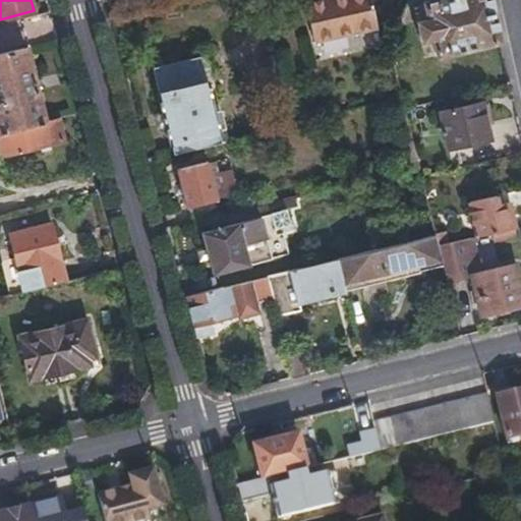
[(377,29),(369,0),(319,0),(306,2),(312,41),(377,29)]
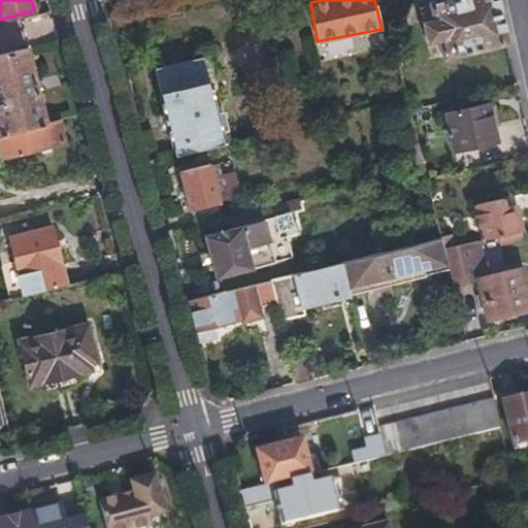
[(439,54),(503,40),(494,0),(425,0),(423,1),(425,18),(421,19),(425,39),(435,37),(439,54)]
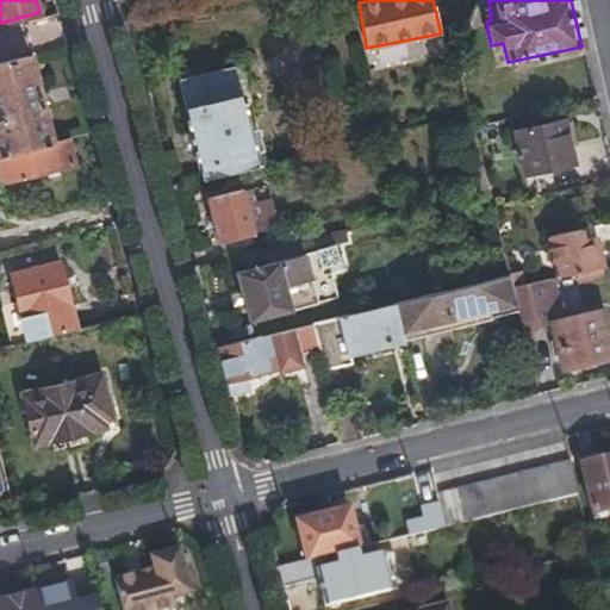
[(0,153),(50,142),(30,53),(0,58),(0,153)]
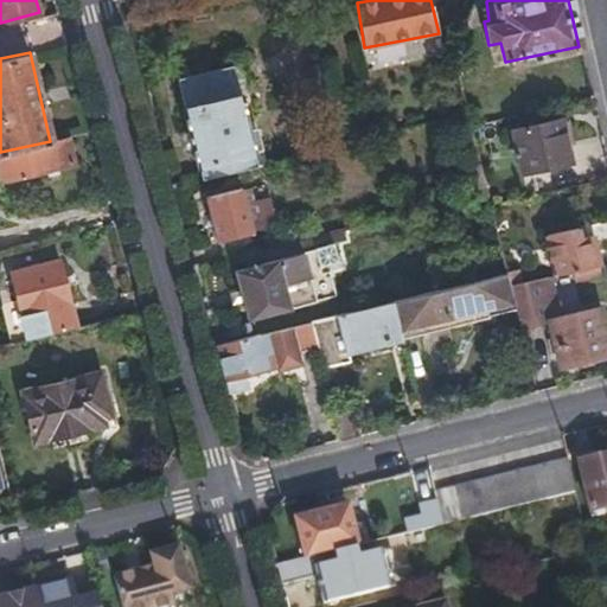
[(200,163),(202,177),(254,165),(249,149),(256,148),(251,133),(246,133),(241,101),(247,100),(244,93),(237,93),(231,64),(180,74),(186,106),(184,106),(195,164),(200,163)]
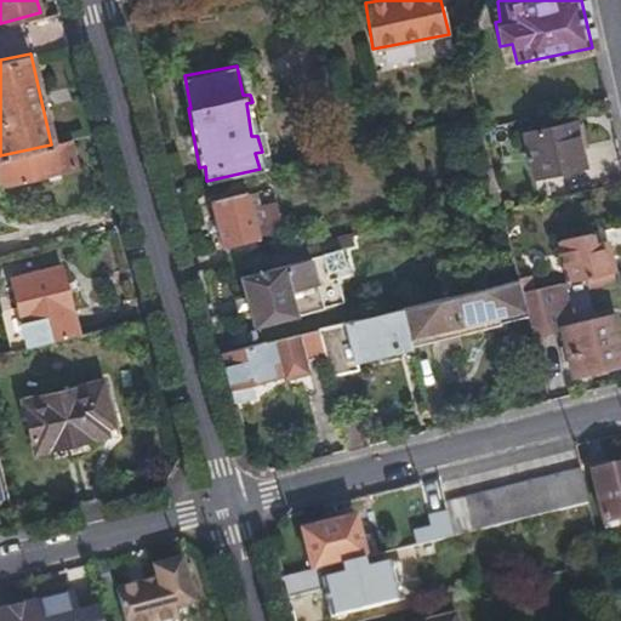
[(582,166),(573,123),(525,134),(534,177),(582,166)]
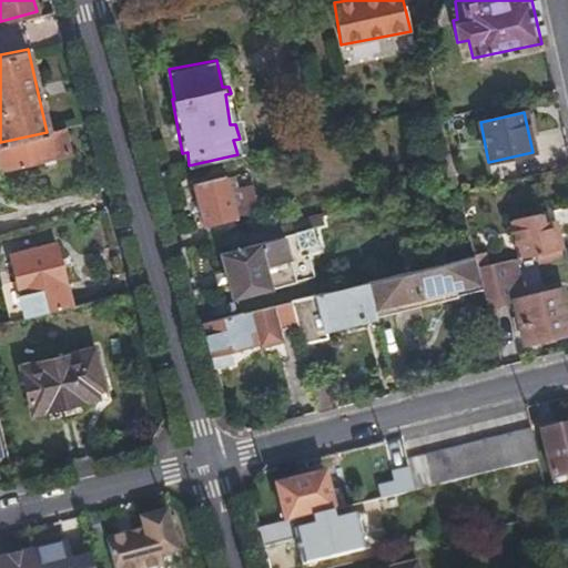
[(0,169),(69,154),(62,129),(47,132),(0,142),(0,169)]
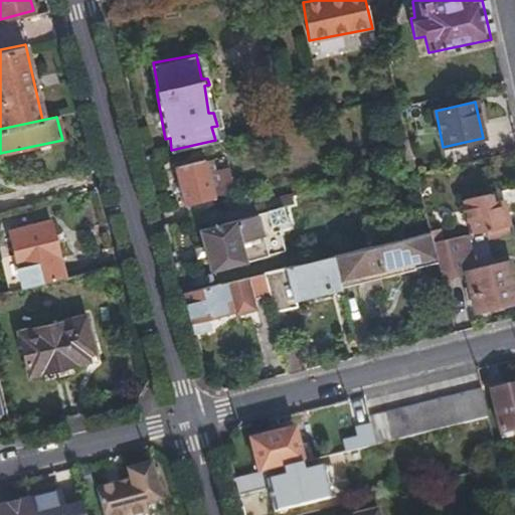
[(211,156),(203,157),(207,171),(215,169),(211,156)]
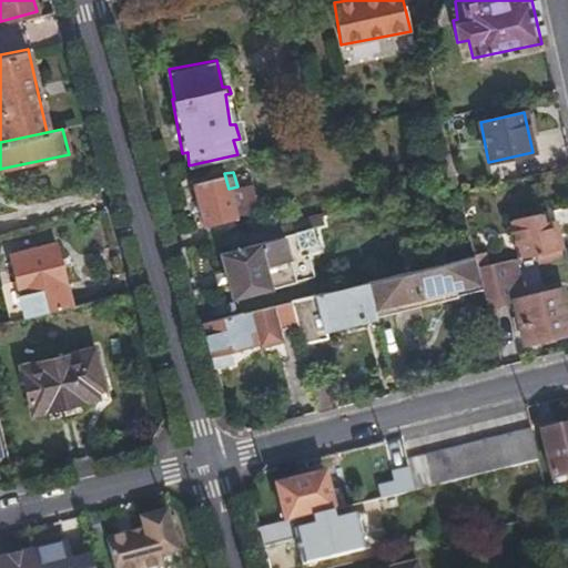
[(204,227),(208,242),(234,235),(231,220),(235,219),(233,205),(256,200),(252,183),(237,186),(229,189),(224,173),(190,181),(201,229),(204,227)]
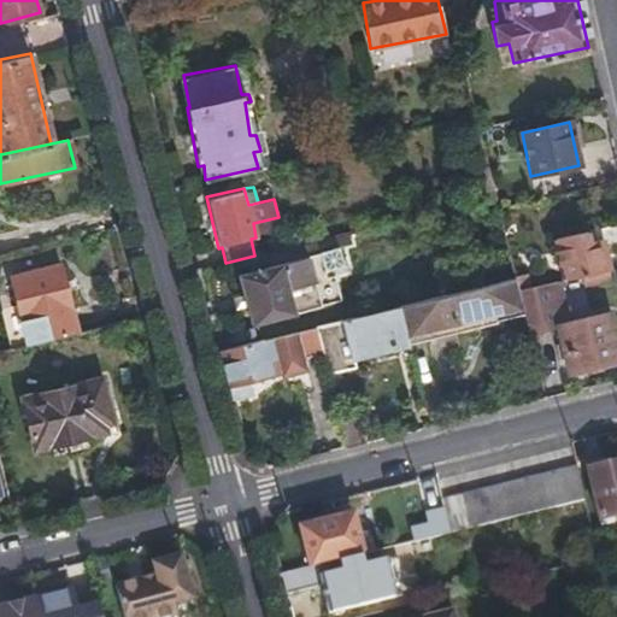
[(562,281),(607,272),(600,241),(589,242),(586,231),(552,240),(562,281)]
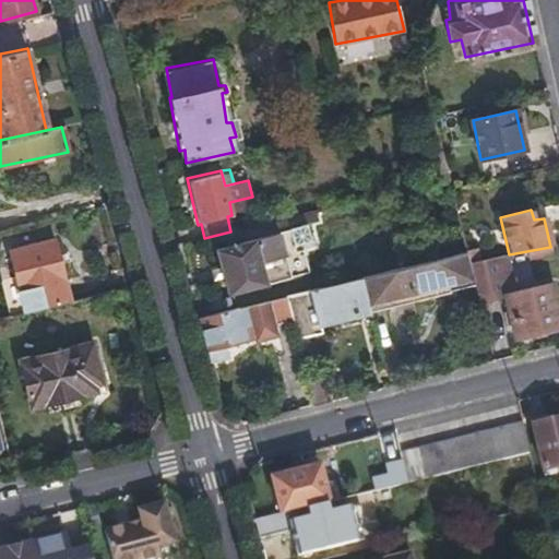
[(305,215),(287,219),(289,229),(292,237),(299,235),(309,233),(305,215)]
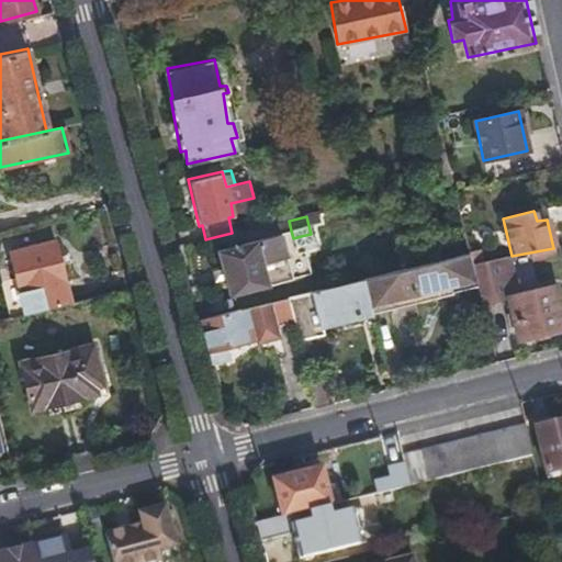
[(473,265),(479,263),(471,229),(464,231),(471,255),(473,265)]
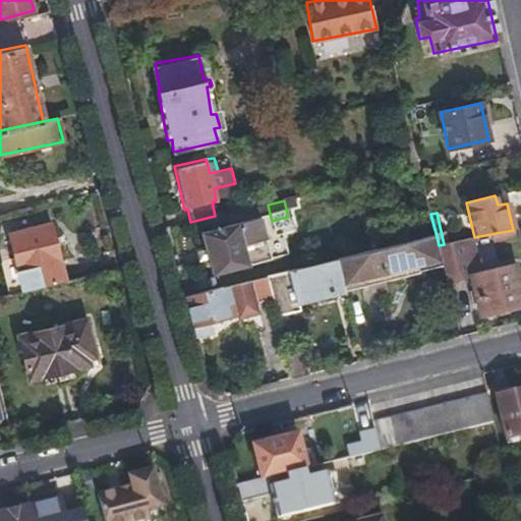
[(270,214),(258,217),(270,258),(287,253),(279,219),(272,221),(270,214)]
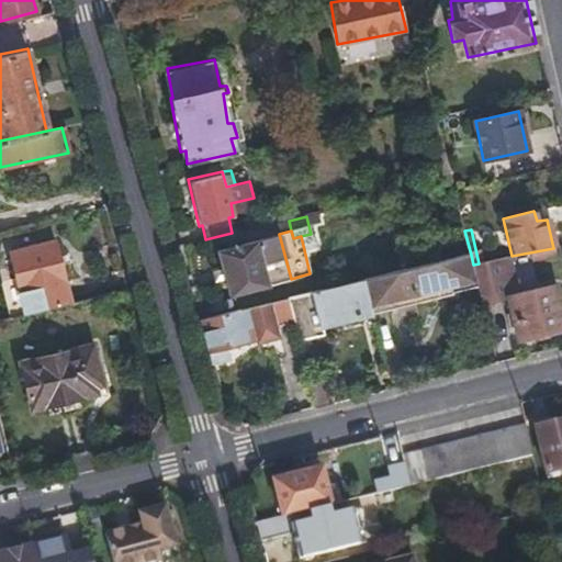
[(291,279),(279,234),(217,247),(227,293),(291,279)]
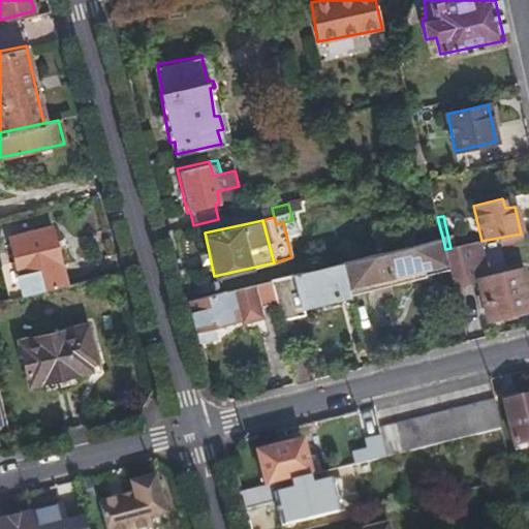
[(23,296),(67,285),(52,224),(9,235),(23,296)]
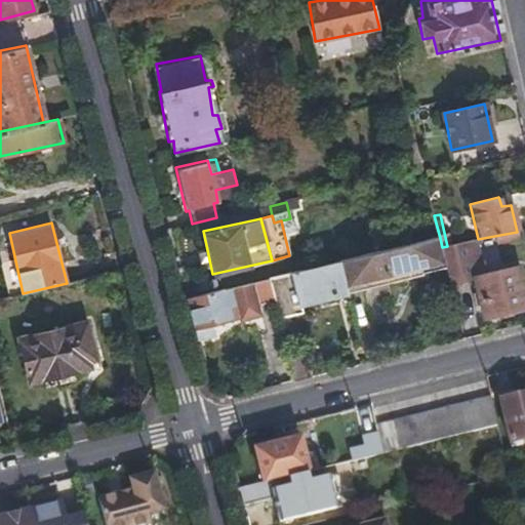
[(348,291),(348,292),(368,287),(366,281),(381,277),(384,284),(421,275),(420,267),(445,260),(442,247),(440,238),(340,260),(348,291)]
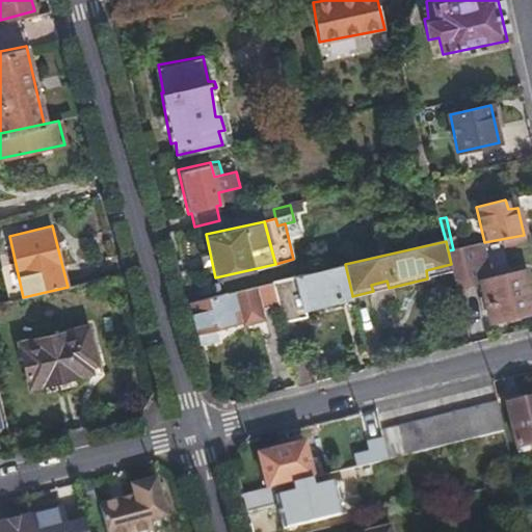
[(451,264),(456,287),(480,282),(488,320),(531,310),(531,299),(525,267),(485,276),(484,270),(489,269),(483,243),(453,249),(448,250),(451,264)]
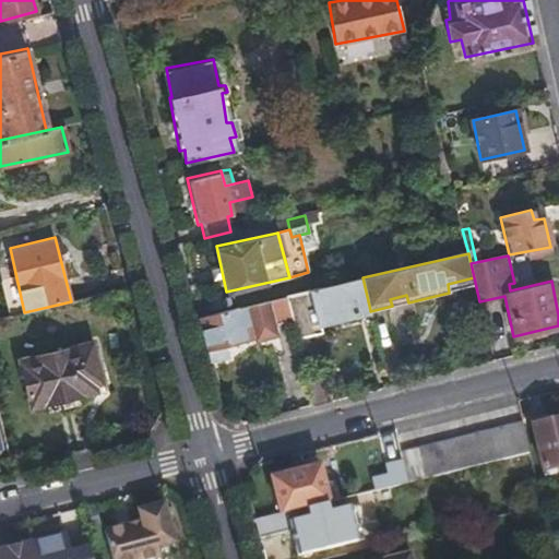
[(357,313),(370,310),(363,277),(286,295),(293,320),(297,339),(319,334),(317,324),(357,316),(357,313)]
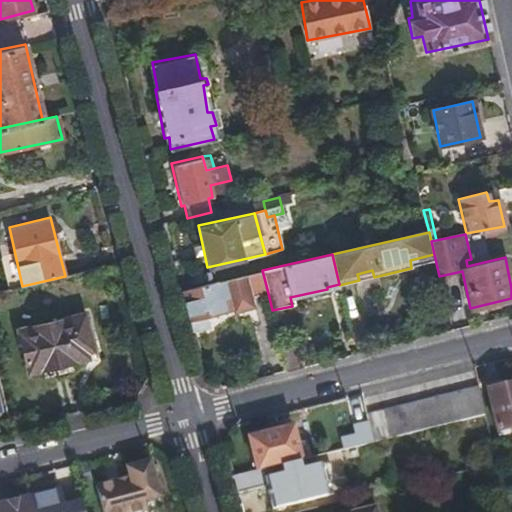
[(250,273),(256,296),(268,293),(262,270),(250,273)]
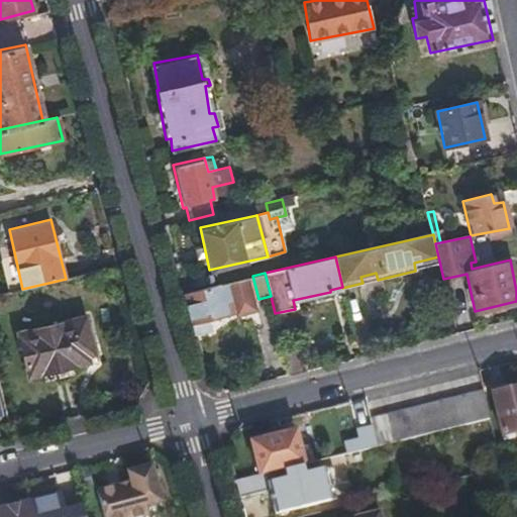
[(360,277),(363,283),(378,280),(376,273),(360,277)]
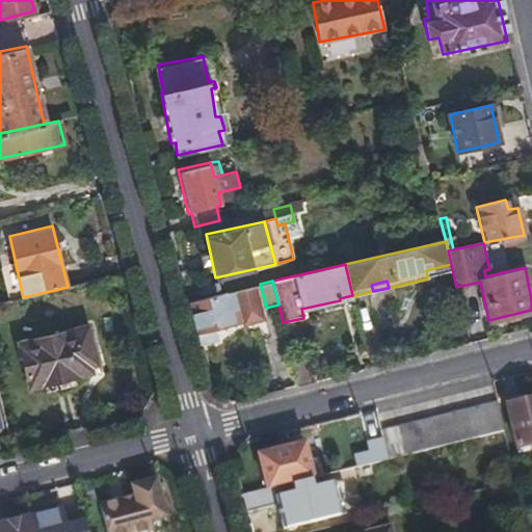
[(186,299),(197,340),(215,336),(213,327),(268,316),(266,308),(260,284),(186,299)]
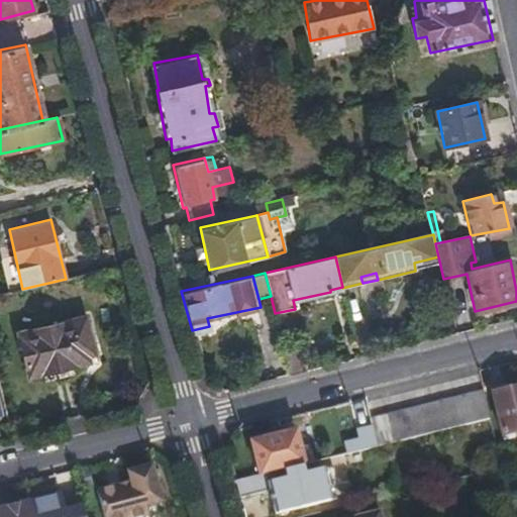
[(94,351),(84,319),(20,333),(29,376),(88,362),(86,353),(94,351)]
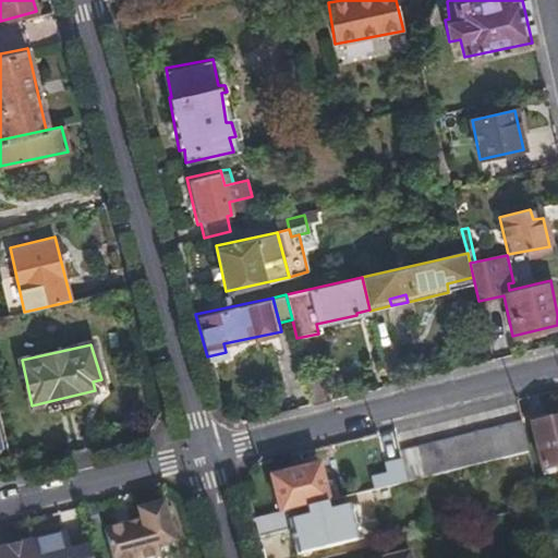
[(312,404),(329,400),(320,360),(302,364),(312,404)]
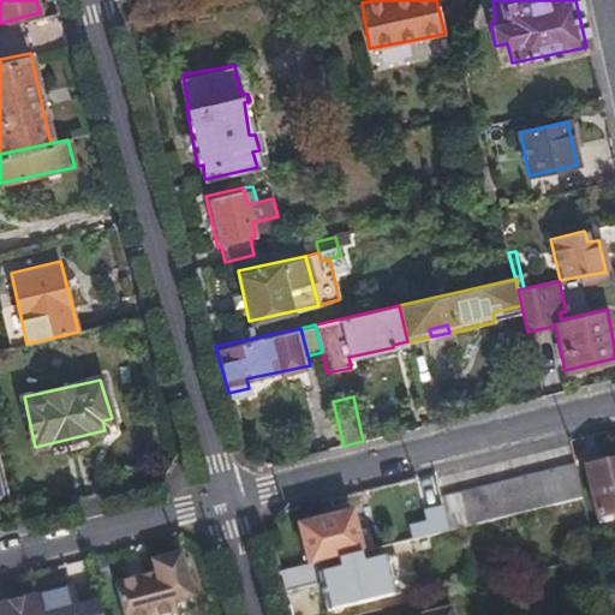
[(614,460),(591,467),(587,459),(581,461),(597,526),(604,525),(603,515),(614,513),(614,460)]
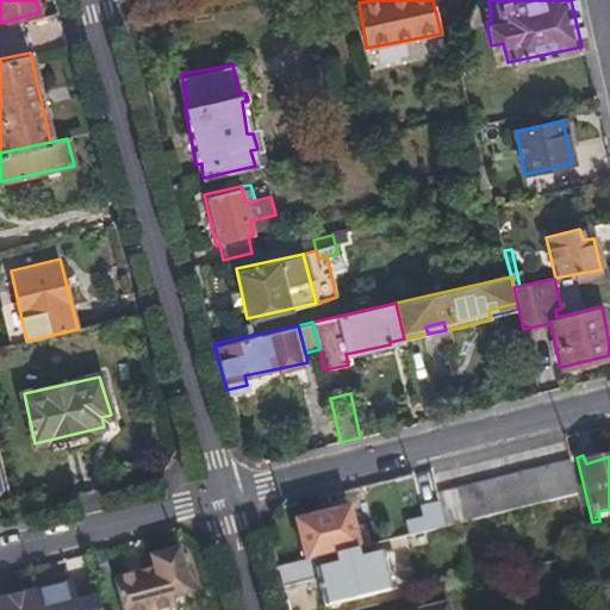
[(579,496),(570,462),(421,497),(427,518),(430,530),(497,515),(579,496)]
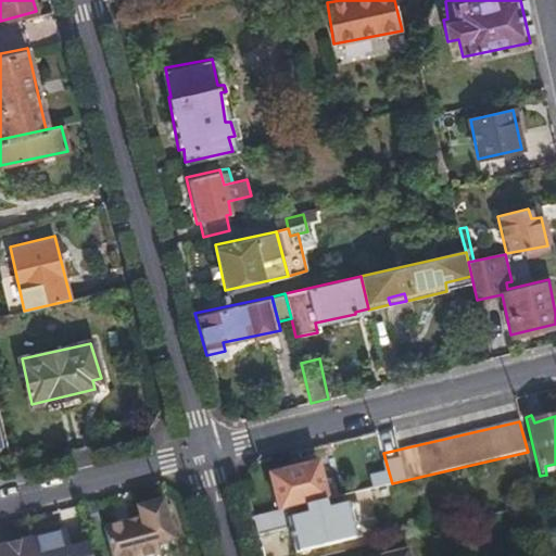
[(325,500),(316,464),(269,475),(279,510),(285,509),(304,504),(325,500)]
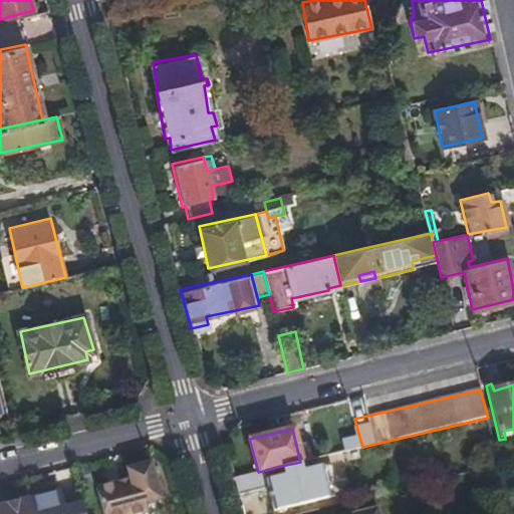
[(362,447),(359,437),(343,440),(345,451),(362,447)]
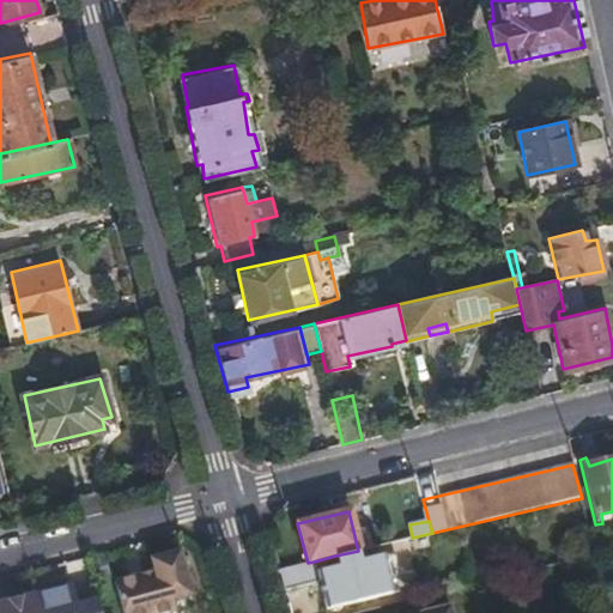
[(115,577),(123,612),(158,612),(178,608),(182,607),(180,594),(188,592),(190,590),(178,548),(151,556),(155,568),(115,577)]
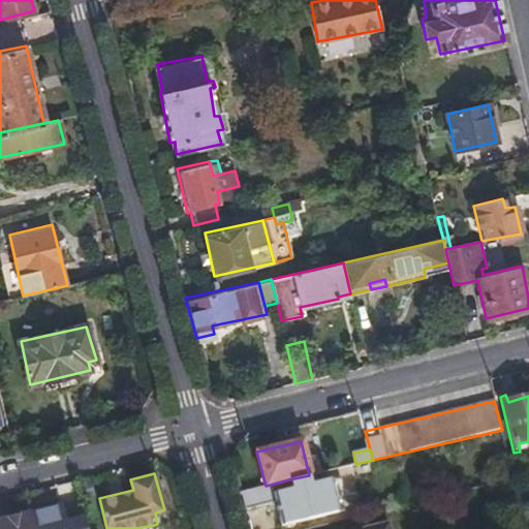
[(289,479),(271,485),(275,501),(281,525),(328,514),(323,501),(330,499),(325,484),(314,486),(313,484),(293,488),(289,479)]
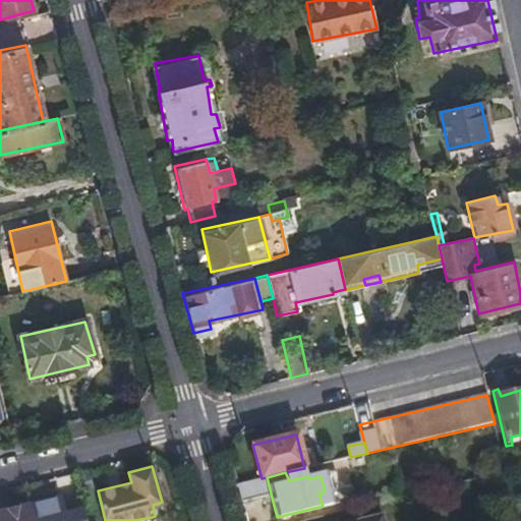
[(267,477),(262,478),(235,485),(239,501),(271,494),(267,477)]
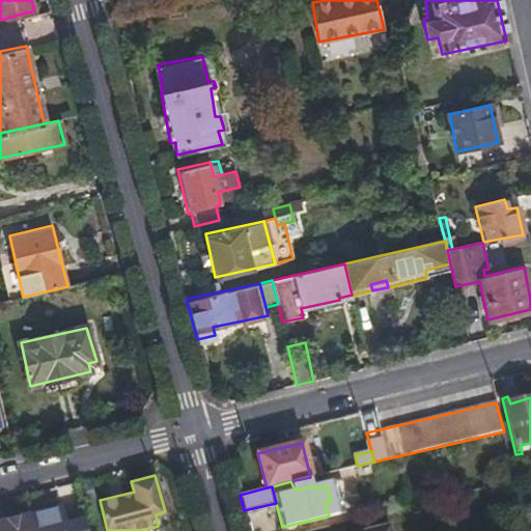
[(32,530),(86,530),(84,521),(65,525),(64,519),(61,508),(29,515),(32,530)]
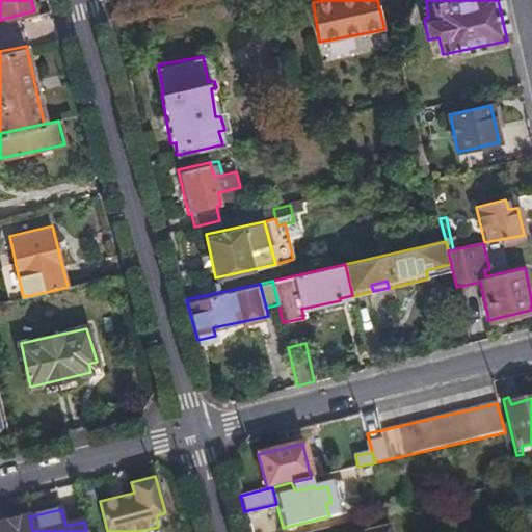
[(158,527),(166,525),(163,513),(156,515),(158,527)]
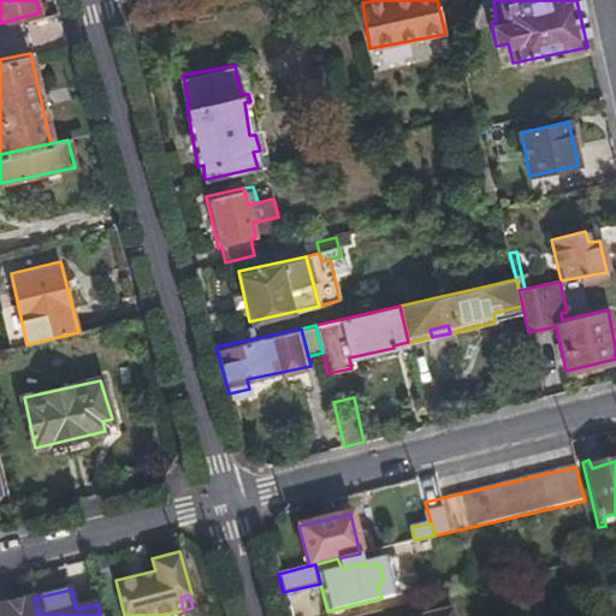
[(37,615),(34,598),(0,605),(0,615),(37,615)]
